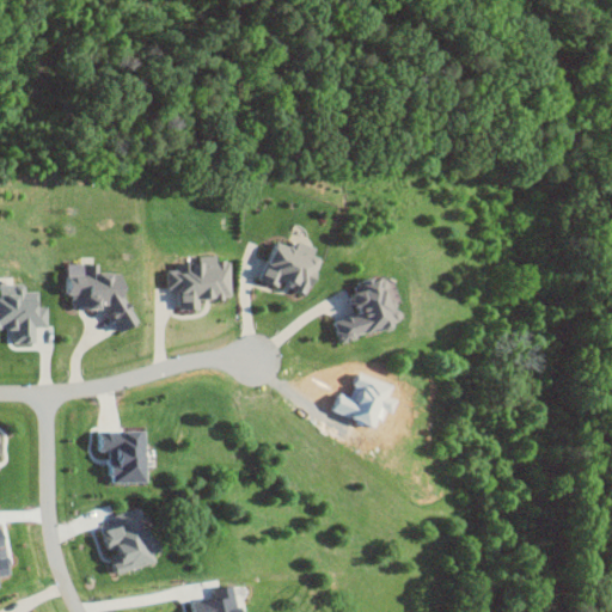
[(264,279),(292,288),(310,295),(323,257),(314,254),(316,249),(299,242),(297,249),(277,242),(264,279)]
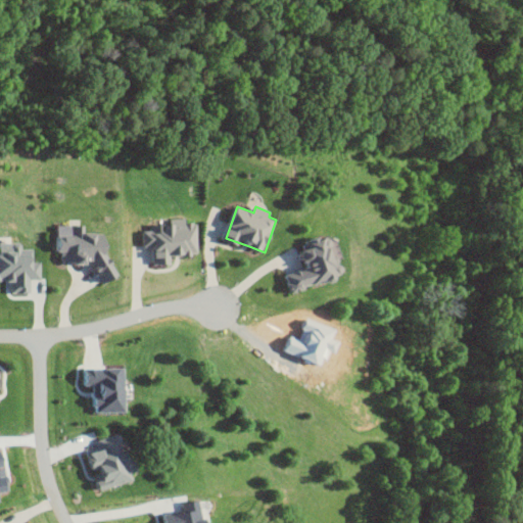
[(198,222),(187,222),(187,218),(157,219),(157,227),(145,228),(146,246),(155,246),(155,264),(173,264),(173,255),(199,254),(198,222)]
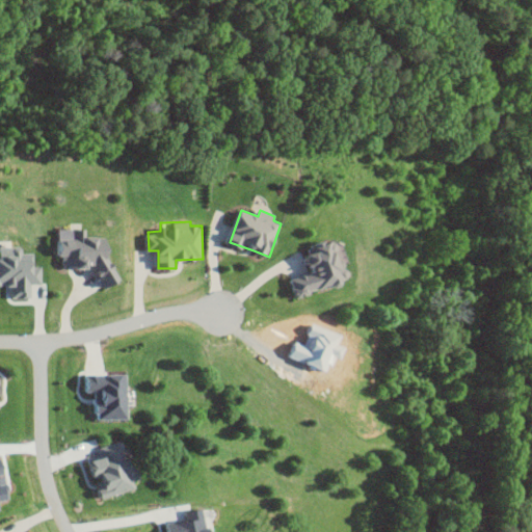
[(56,230),(57,255),(65,255),(65,267),(100,266),(100,286),(115,285),(114,236),(87,237),(87,229),(56,230)]
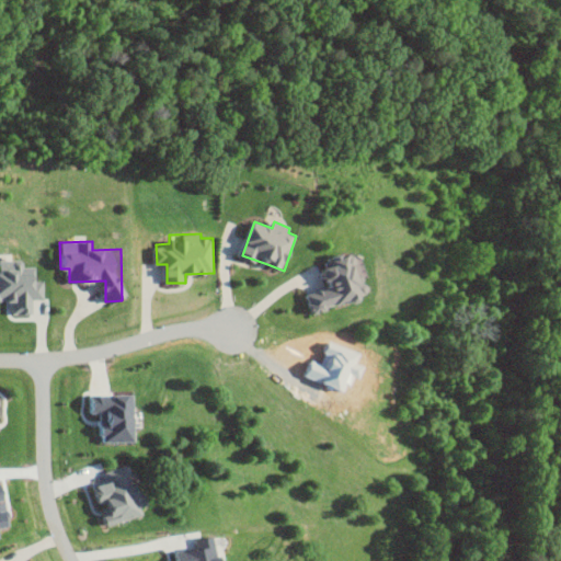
[(313,310),(371,298),(363,252),(325,260),(331,288),(310,293),(313,310)]
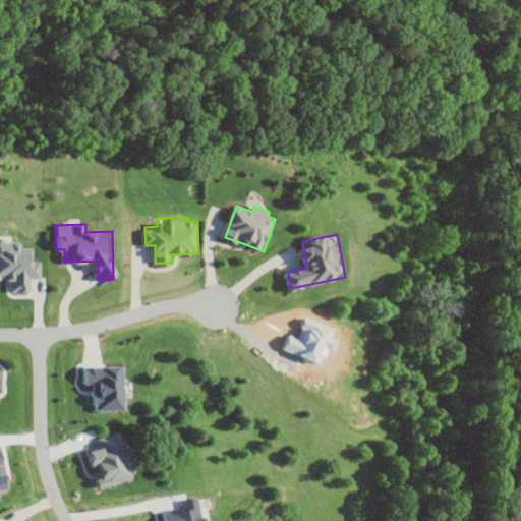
[(33,291),(33,278),(44,278),(44,261),(36,261),(36,247),(23,247),(23,241),(1,241),(1,250),(0,249),(0,277),(12,278),(12,291),(33,291)]
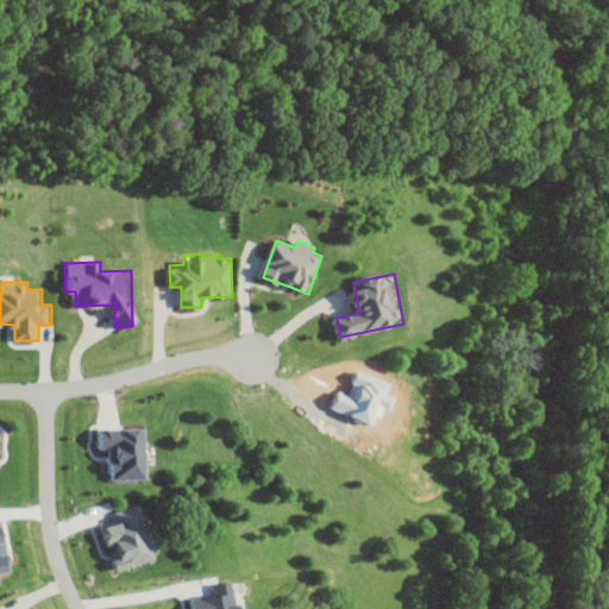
[(148,479),(146,428),(99,428),(99,449),(114,449),(114,479),(148,479)]
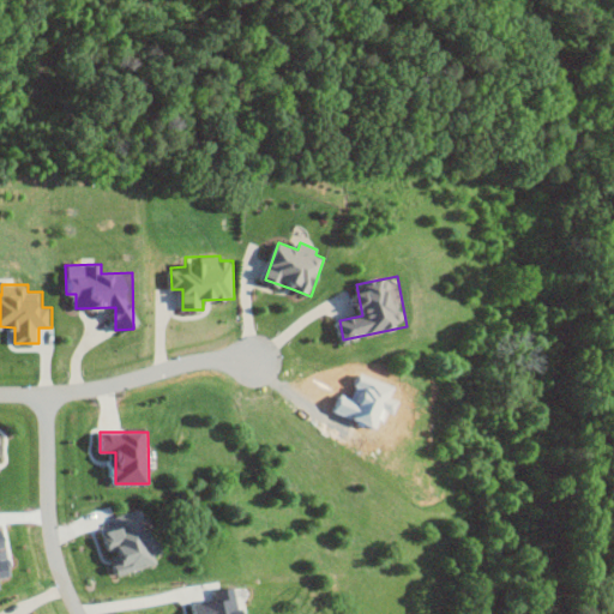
[(162,561),(148,507),(114,517),(118,528),(108,530),(120,572),(162,561)]
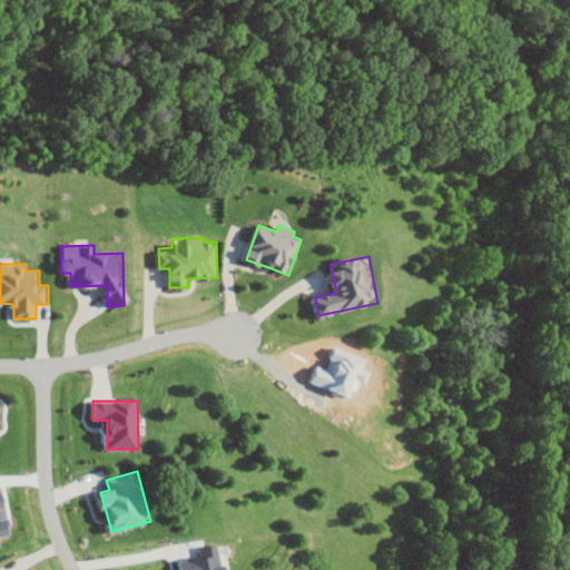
[(185,560),(186,569),(229,569),(229,564),(220,566),(219,546),(200,548),(202,558),(185,560)]
